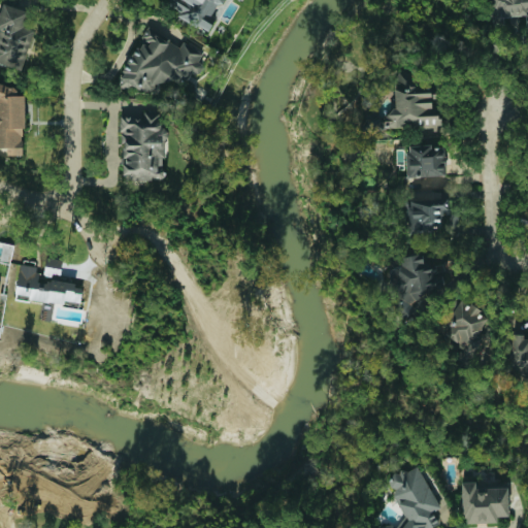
[(209,31),(216,17),(215,15),(221,0),(169,0),(165,10),(209,31)]
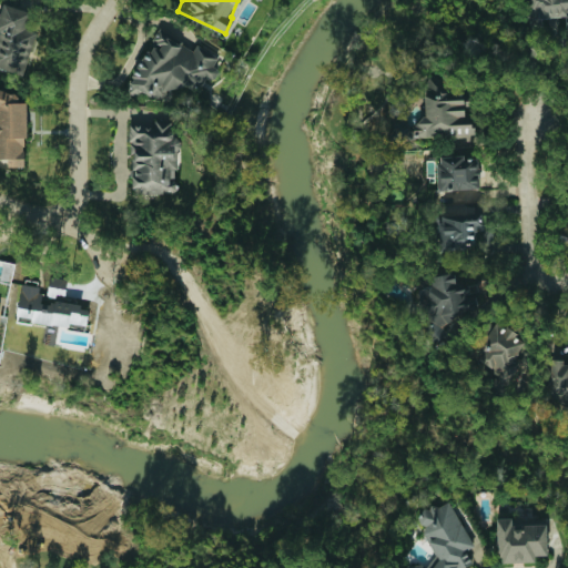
[(567,0),(528,0),(533,28),(543,27),(543,20),(566,17),(567,30),(567,0)]
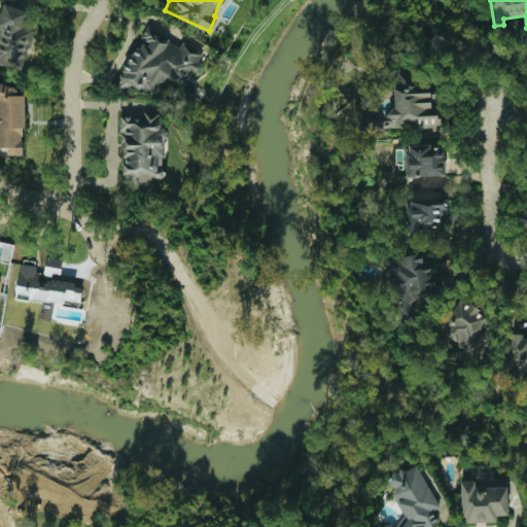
[(119,88),(127,86),(134,92),(151,90),(155,82),(182,79),(186,82),(190,74),(199,73),(204,65),(198,62),(202,54),(182,41),(179,46),(147,27),(141,37),(142,48),(136,48),(118,77),(119,88)]
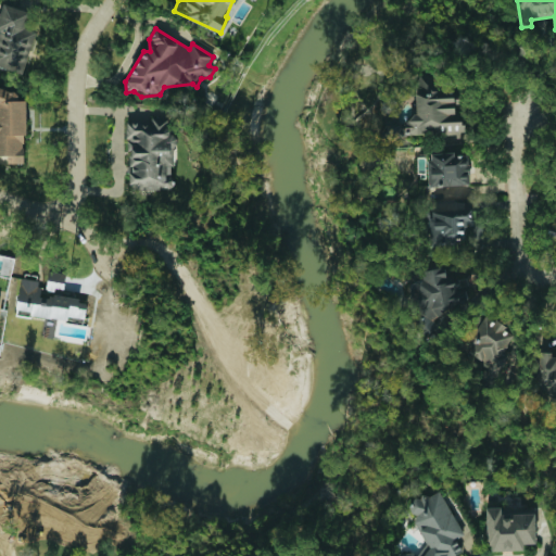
[(462,137),(459,89),(434,90),(433,76),(414,77),(414,96),(415,96),(416,117),(405,118),(405,135),(457,134),(457,138),(462,137)]
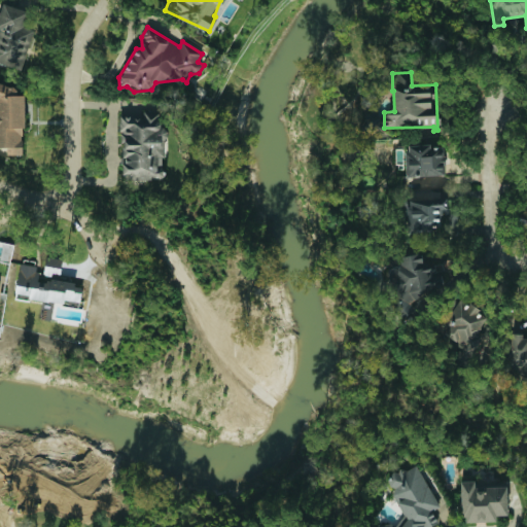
[(23,154),(25,96),(15,95),(16,81),(0,80),(0,146),(7,147),(6,154),(23,154)]
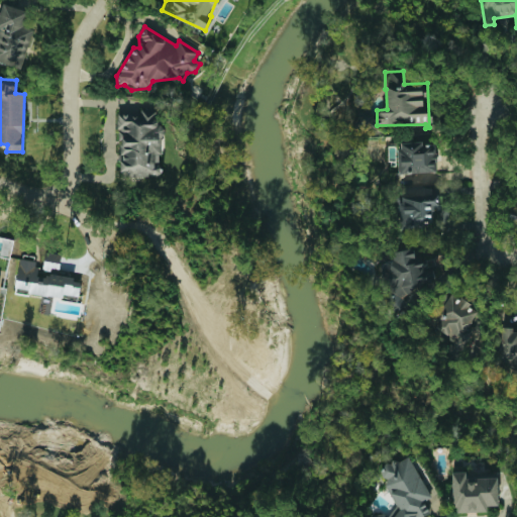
[(117,113),(122,178),(163,175),(159,110),(117,113)]
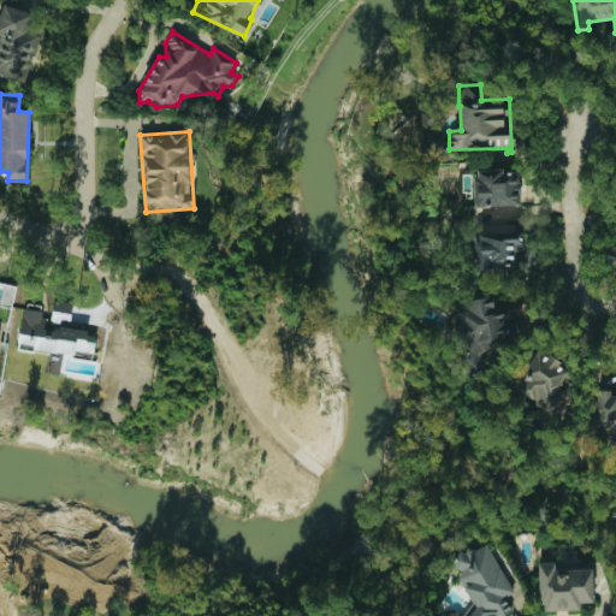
[(475,207),(520,205),(519,170),(474,171),(475,207)]
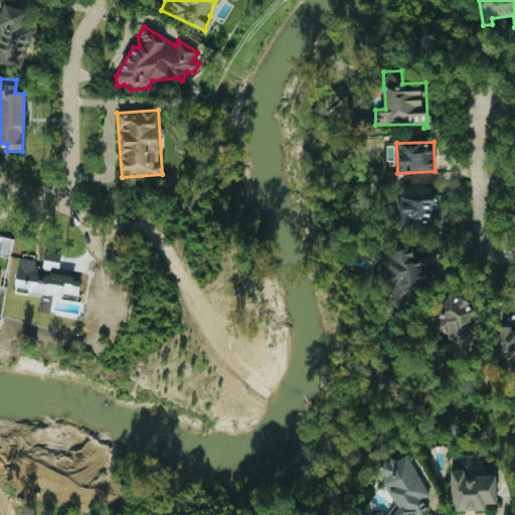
[(422,226),(422,222),(437,221),(436,195),(397,196),(398,227),(422,226)]
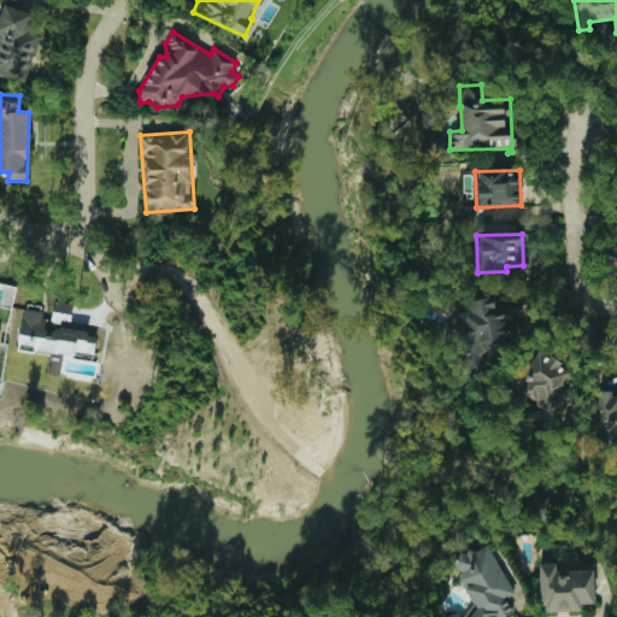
[(0,306),(13,307),(15,285),(0,285),(0,306)]
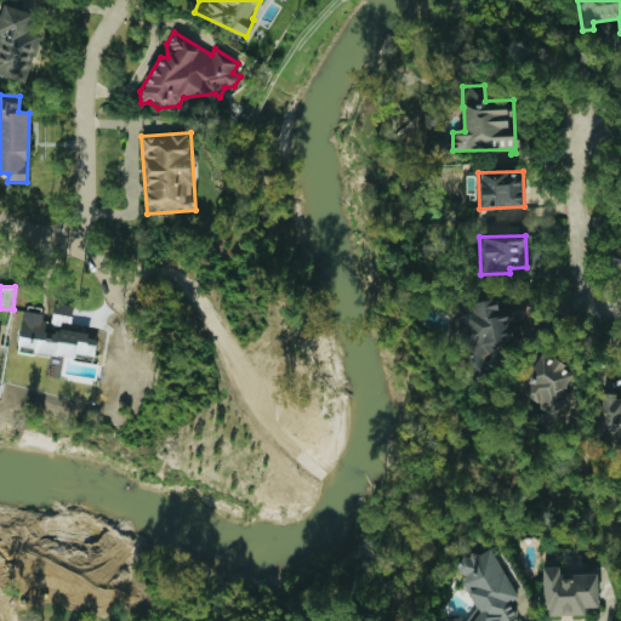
[(23,311),(18,348),(75,355),(75,352),(95,355),(97,334),(58,329),(60,320),(70,323),(73,305),(51,302),(50,314),(23,311)]
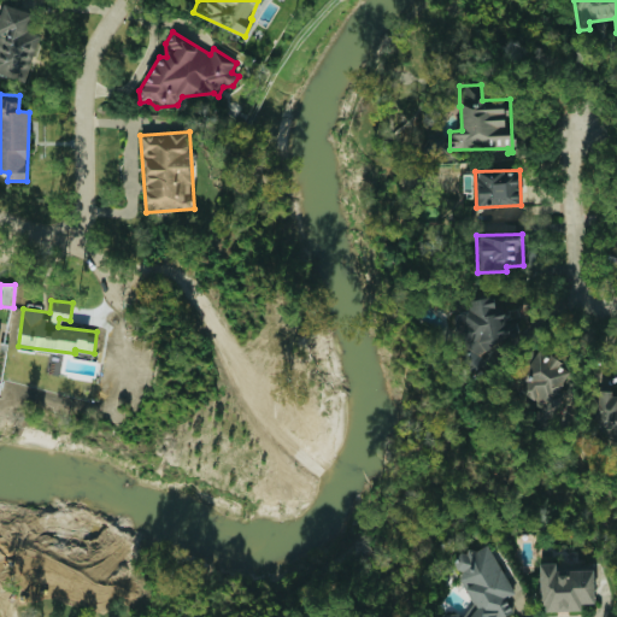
[(565,376),(554,352),(542,357),(539,350),(527,354),(529,360),(513,368),(530,409),(568,393),(560,378),(565,376)]
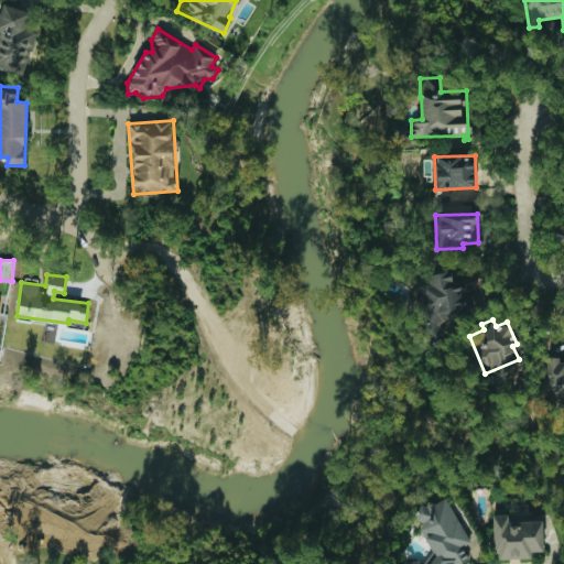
[(563,399),(563,358),(559,358),(559,357),(539,356),(538,398),(563,399)]
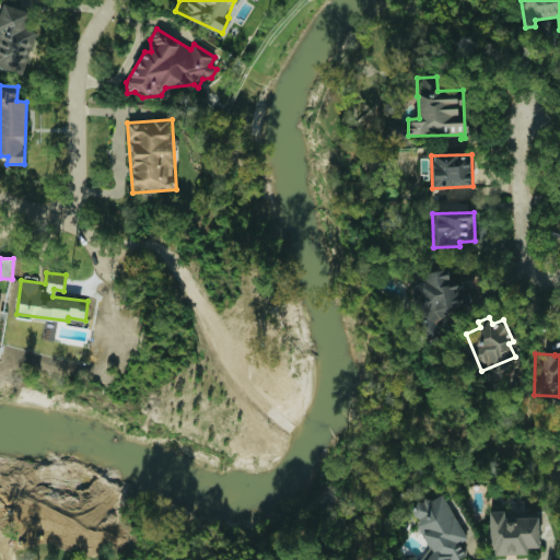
[(456,559),(466,556),(459,543),(466,538),(443,493),(431,500),(426,498),(415,503),(412,512),(418,522),(417,524),(427,544),(423,559),(410,556),(401,559),(456,559)]
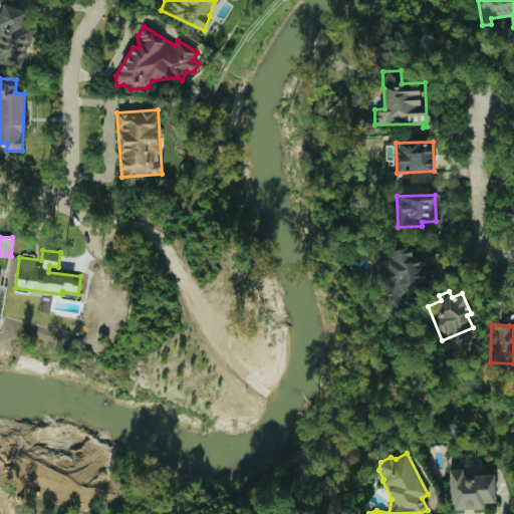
[(450,470),(463,469),(464,476),(465,476),(466,479),(470,479),(470,474),(495,474),(496,503),(485,503),(485,508),(455,509),(455,504),(451,503),(450,470)]
